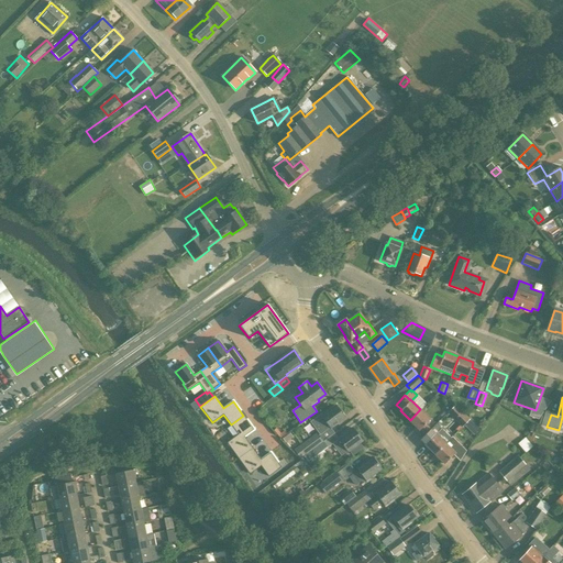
[(194,411),(200,407),(196,400),(189,405),(194,411)]
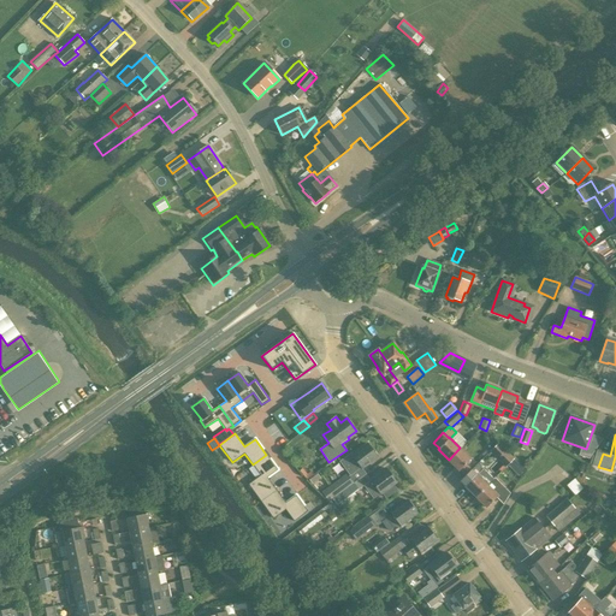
[(498,443),(490,451),(496,457),(497,456),(502,456),(507,452),(498,443)]
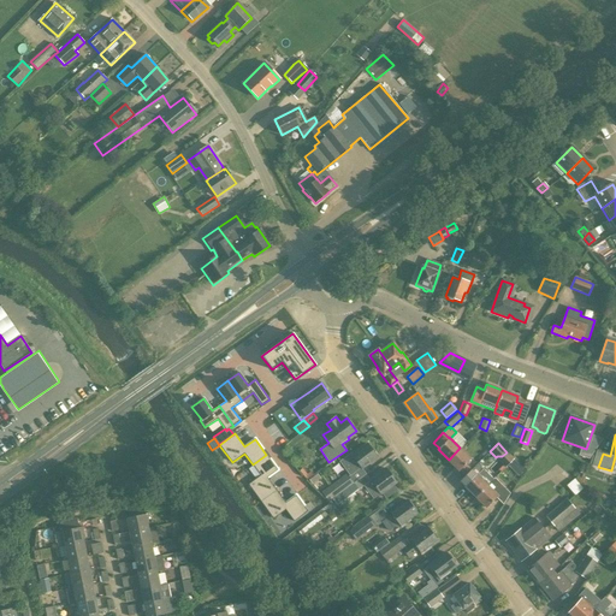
[(362,467),(378,456),(368,444),(354,455),(353,452),(341,461),(351,474),(361,467),(362,467)]
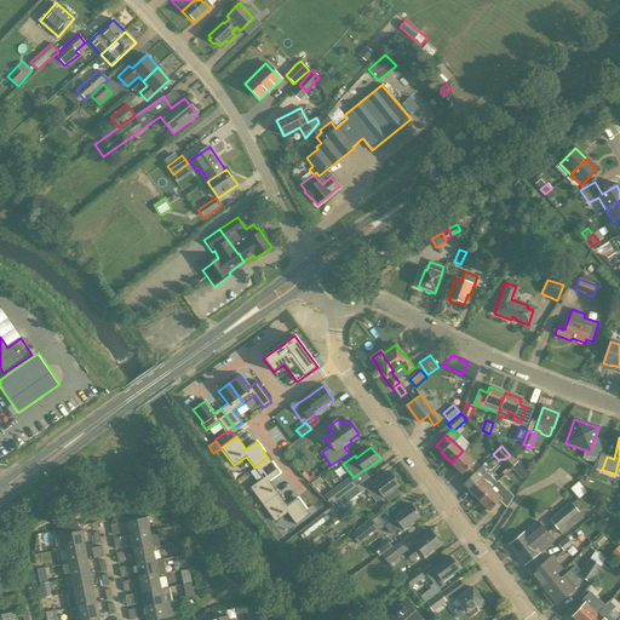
[(474,461),(463,451),(452,463),(461,474),(463,472),(468,468),(474,461)]
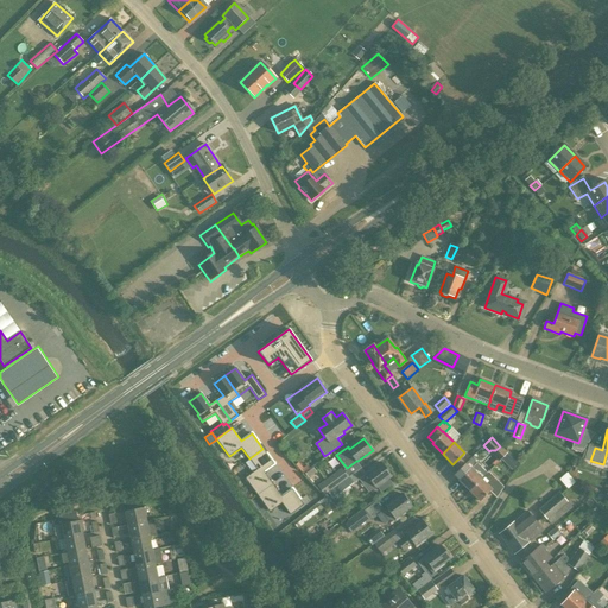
[(258,495),(272,483),(264,472),(274,464),(263,449),(249,458),(257,469),(245,479),(258,495)]
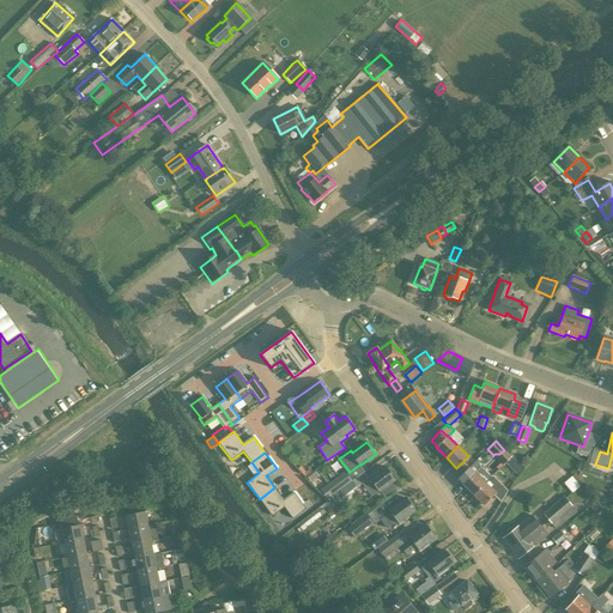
[(507,463),(519,473),(523,466),(511,456),(507,463)]
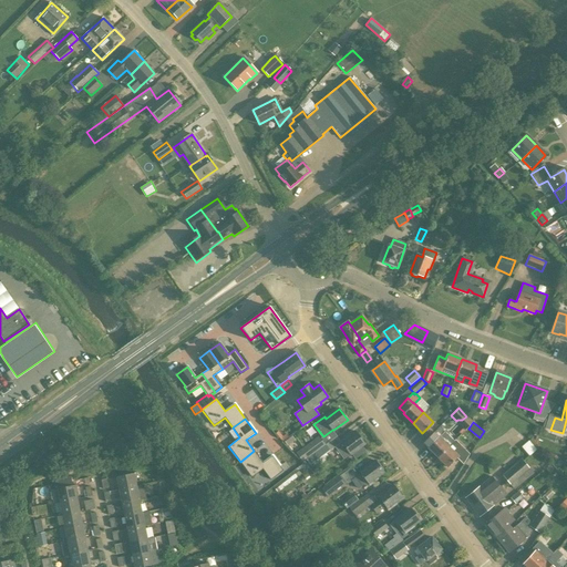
[(428,428),(423,432),(422,433),(426,437),(433,432),(428,428)]
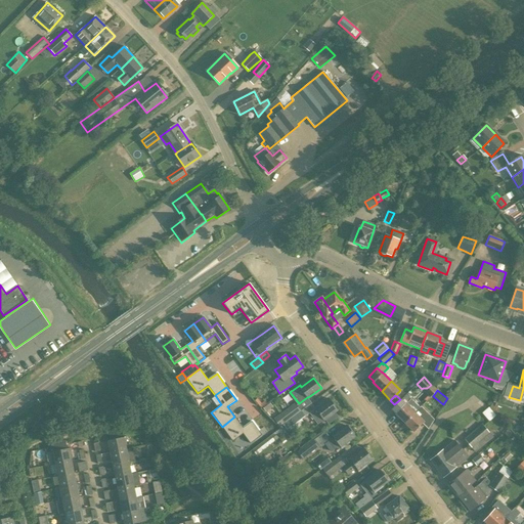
[(317,424),(324,419),(328,424),(338,418),(334,411),(337,409),(329,398),(309,412),(317,424)]
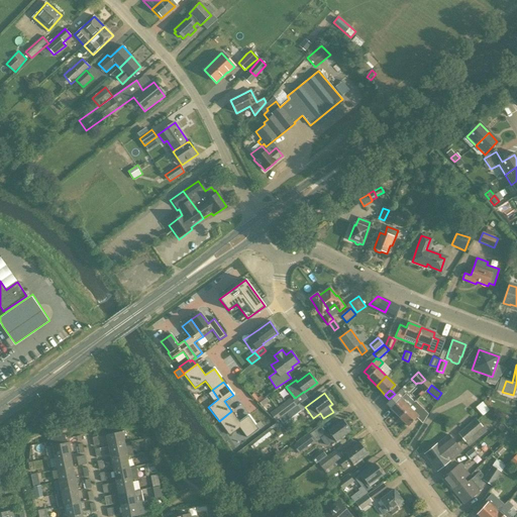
[(394,404),(399,398),(395,394),(389,399),(394,404)]
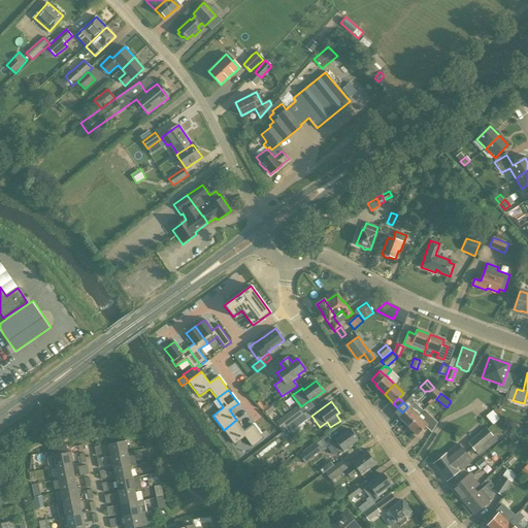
[(398,416),(407,425),(418,416),(408,406),(407,406),(402,413),(398,416)]
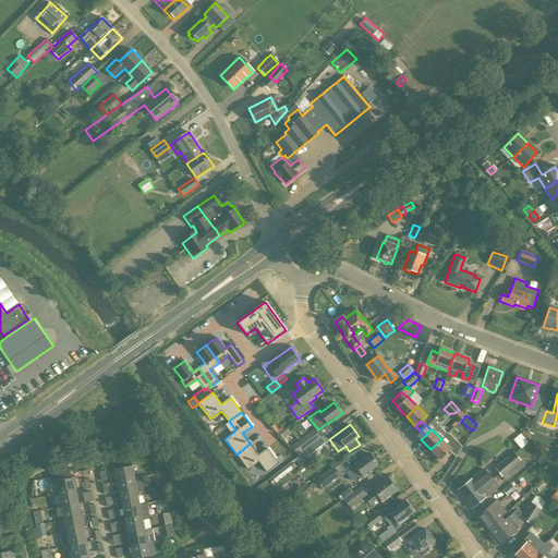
[(298,455),(319,438),(315,432),(293,449),(298,455)]
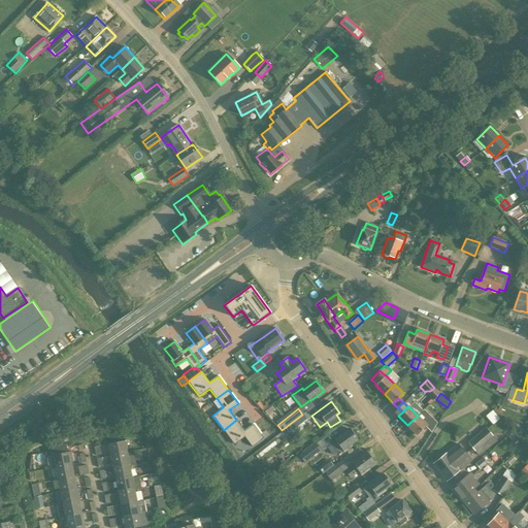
[(493,423),(500,418),(494,409),(487,416),(493,423)]
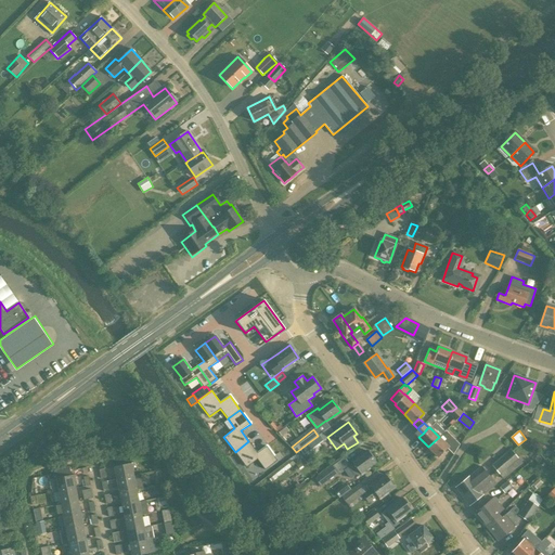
[(308,452),(323,441),(319,436),(304,447),(308,452)]
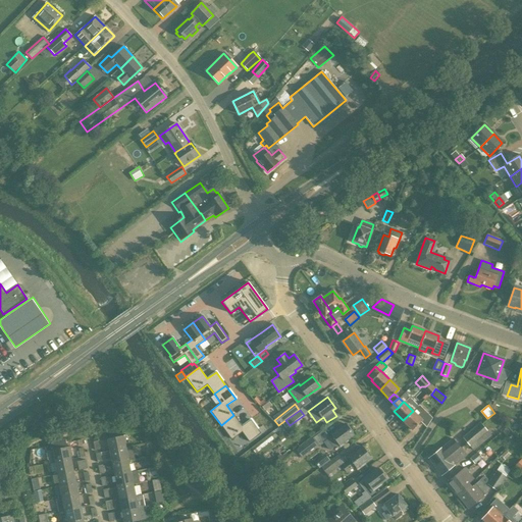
[(421,419),(413,411),(403,420),(412,429),(421,419)]
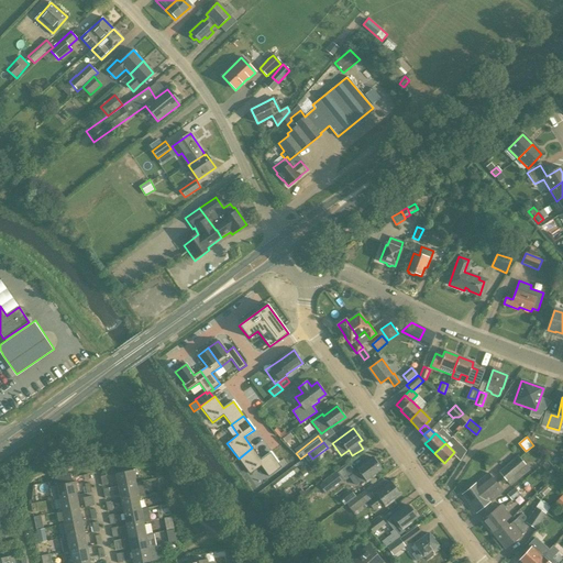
[(252,448),(239,459),(250,474),(261,466),(268,476),(282,467),(271,453),(261,460),(252,448)]
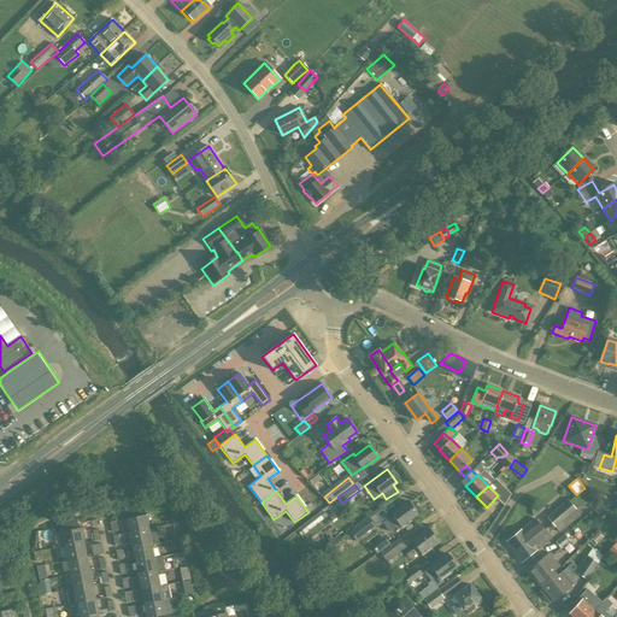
[(392,512),(393,515),(383,522),(389,530),(400,523),(403,527),(411,521),(410,518),(417,513),(413,507),(413,505),(411,501),(410,503),(409,500),(392,512)]
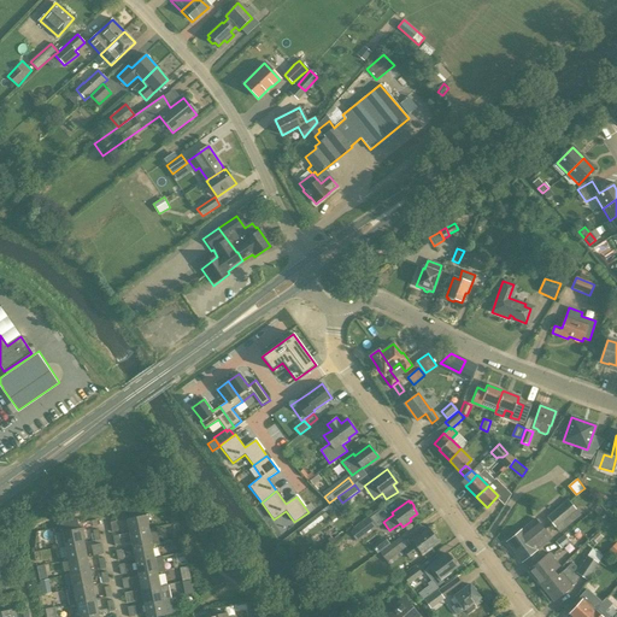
[(556,528),(576,510),(568,500),(546,517),(556,528)]
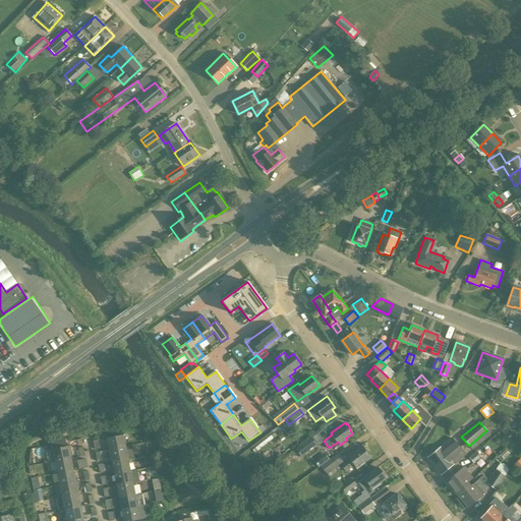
[(110,451),(125,448),(123,435),(107,438),(110,451)]
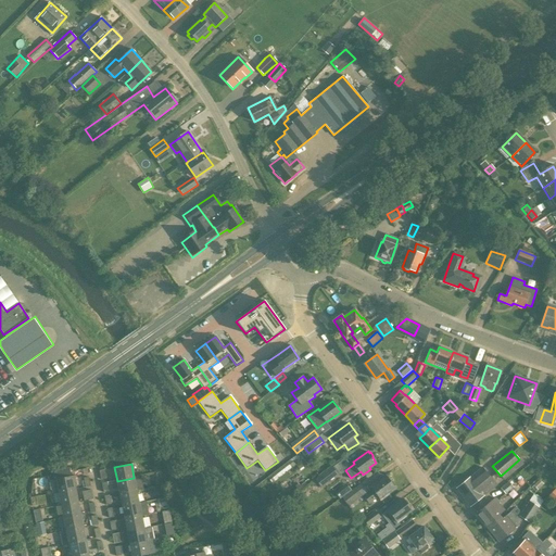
[(315,480),(317,483),(320,488),(338,475),(332,467),(315,480)]
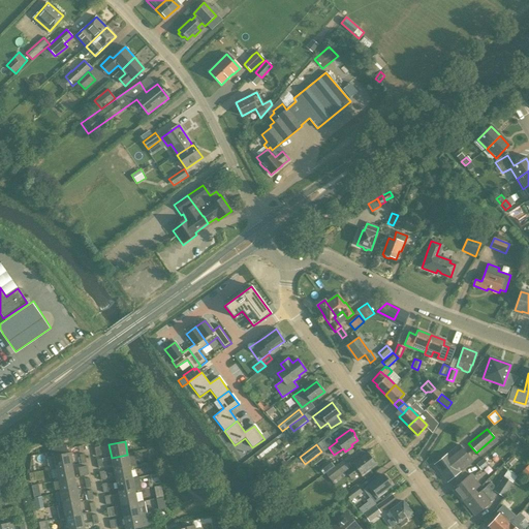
[(447,480),(472,461),(459,444),(434,464),(447,480)]
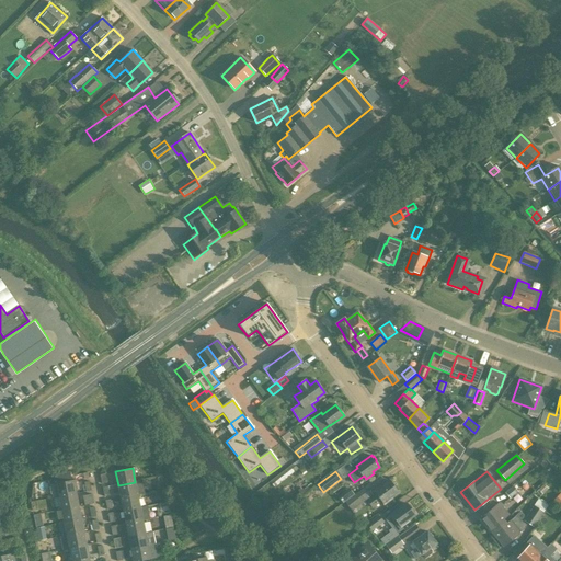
[(53,499),(59,496),(76,493),(73,480),(49,484),(53,499)]
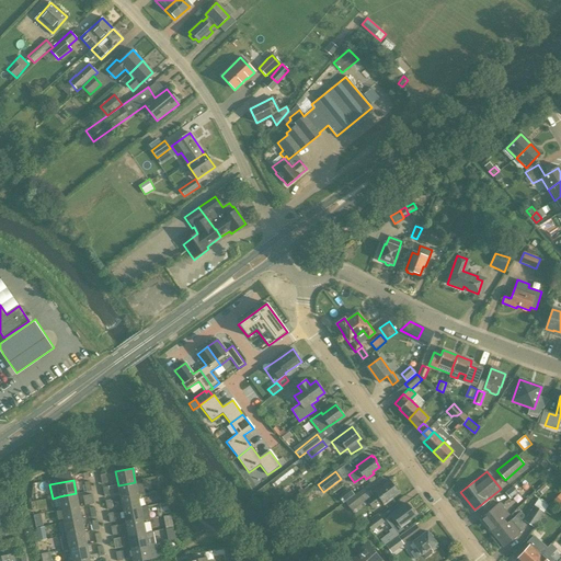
[(118,485),(121,497),(138,494),(145,493),(141,480),(135,481),(135,482),(118,485)]
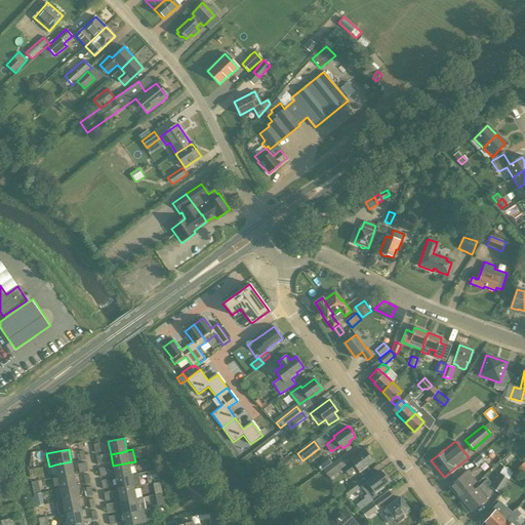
[(350,462),(344,468),(345,470),(346,471),(349,475),(357,468),(360,472),(367,466),(366,465),(372,459),(368,454),(369,452),(367,450),(366,451),(364,449),(351,459),(352,461),(350,462)]
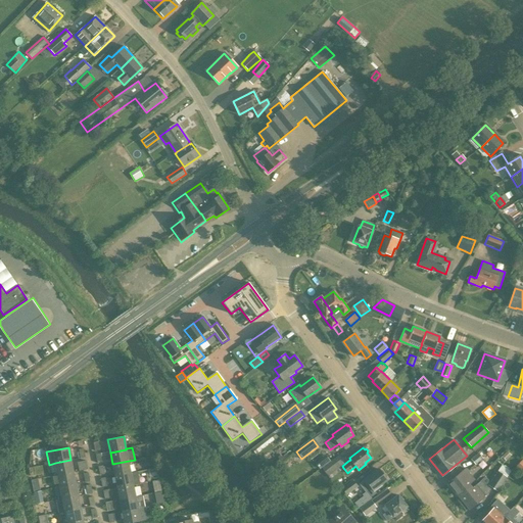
[(475,466),(483,459),(478,454),(471,460),(475,466)]
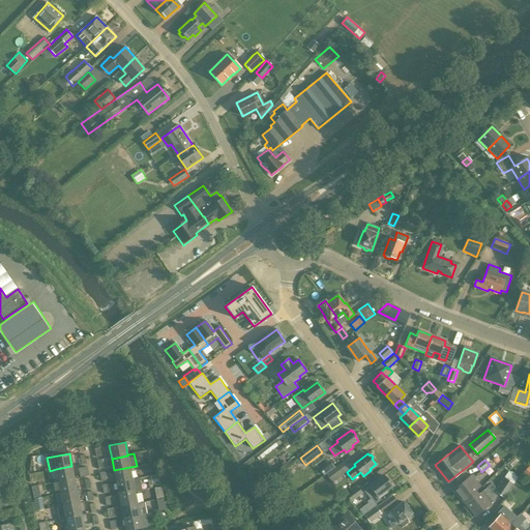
[(75,478),(71,466),(56,469),(58,481),(75,478)]
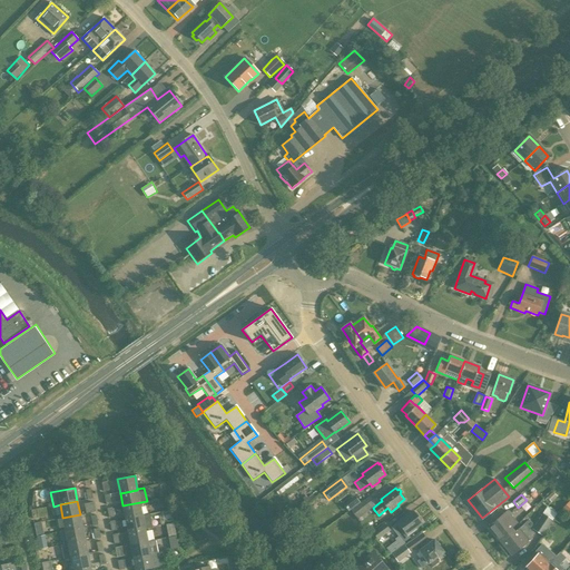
[(88,503),(88,505),(85,507),(86,513),(95,511),(94,502),(88,503)]
